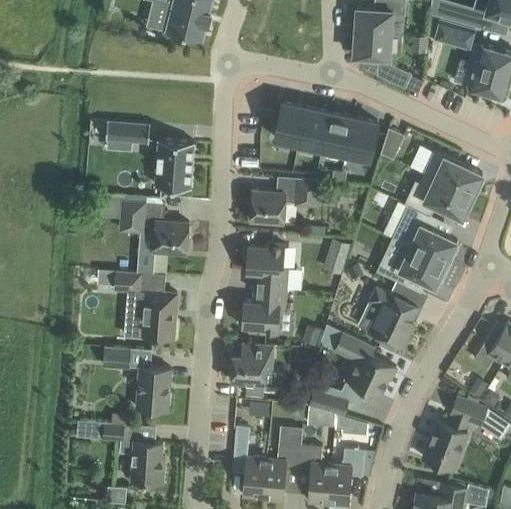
[(166,31),(202,40),(206,26),(207,26),(211,13),(209,13),(211,0),(152,0),(165,3),(159,29),(166,30),(166,31)]
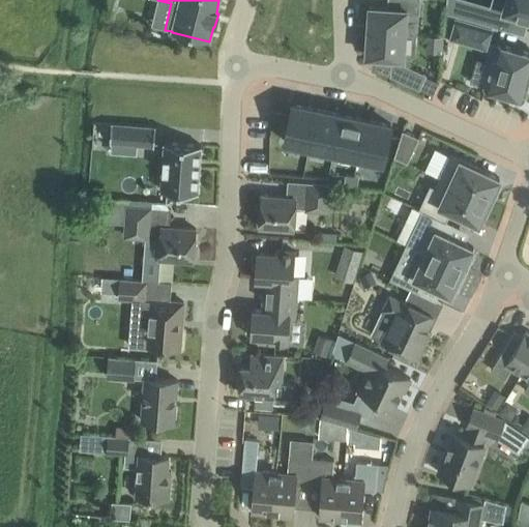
[(388,0),(387,9),(369,8),(369,22),(366,22),(366,32),(405,35),(406,15),(417,16),(418,0),(388,0)]
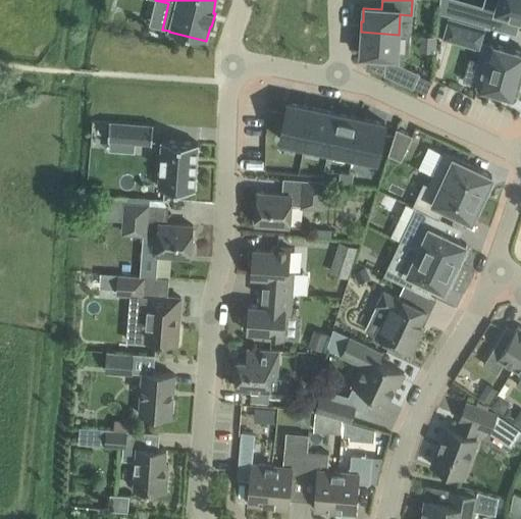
[(458,0),(438,0),(435,12),(454,17),(459,0),(458,0)]
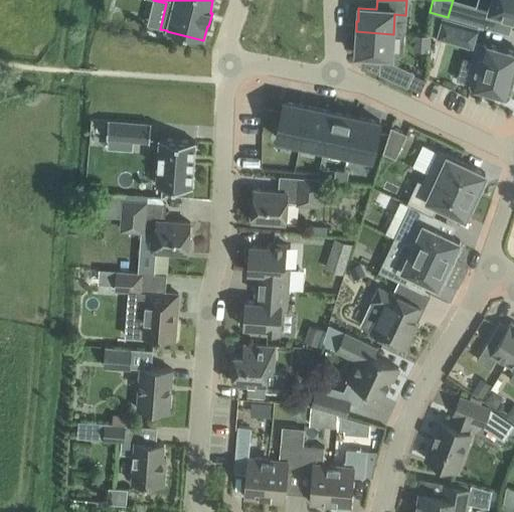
[(476,7),(471,24),(509,35),(513,19),(513,0),(491,0),(489,10),(476,7)]
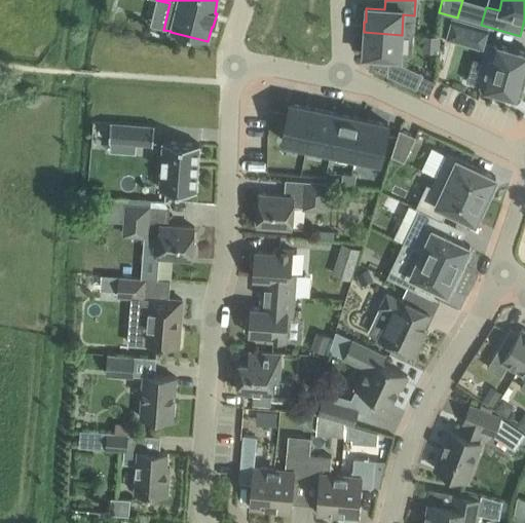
[(487,30),(452,20),(446,40),(470,46),(482,49),(484,42),(487,30)]
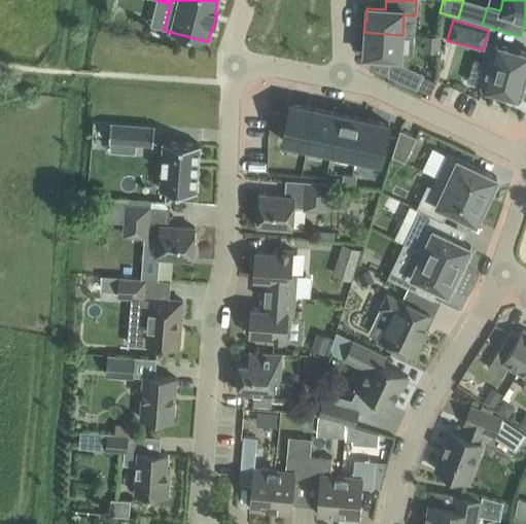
[(364,43),(363,57),(389,59),(387,77),(417,91),(423,75),(400,65),(402,35),(364,32),(363,43),(364,43)]
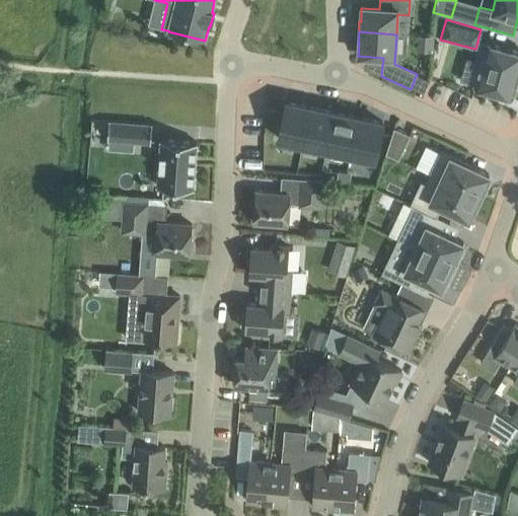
[(466,59),(460,82),(474,86),(474,87),(512,98),(517,79),(517,78),(517,53),(487,44),(482,64),(466,59)]
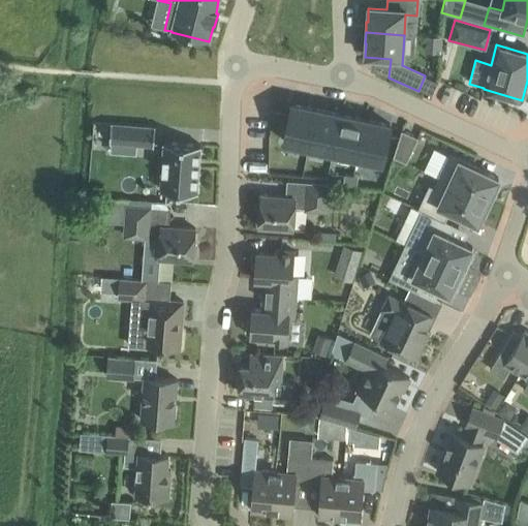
[(316,111),(291,105),(283,143),(308,148),(316,111)]
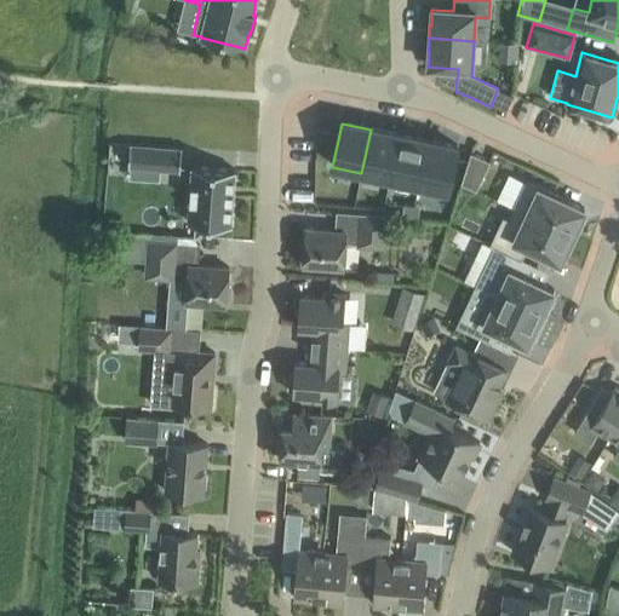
[(399,136),(371,130),(361,173),(390,179),(399,136)]
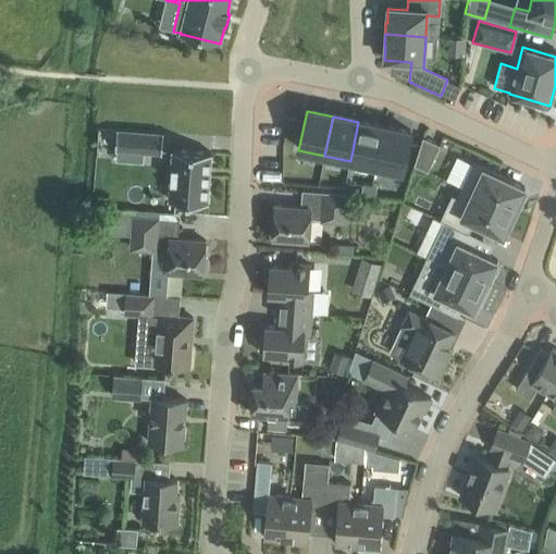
[(298,122),(286,119),(284,125),(284,128),(296,131),(298,122)]
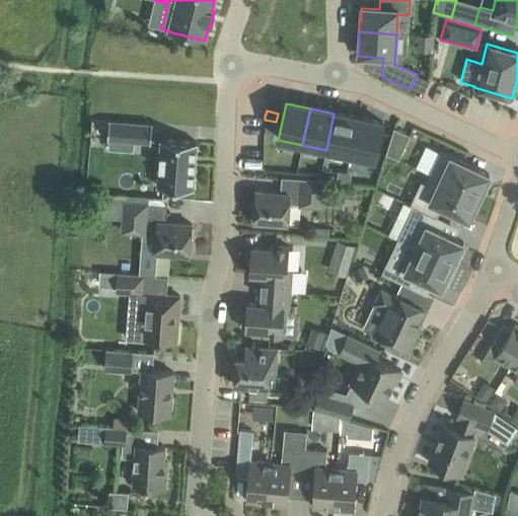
[(358,119),(334,114),(326,150),(350,155),(358,119)]
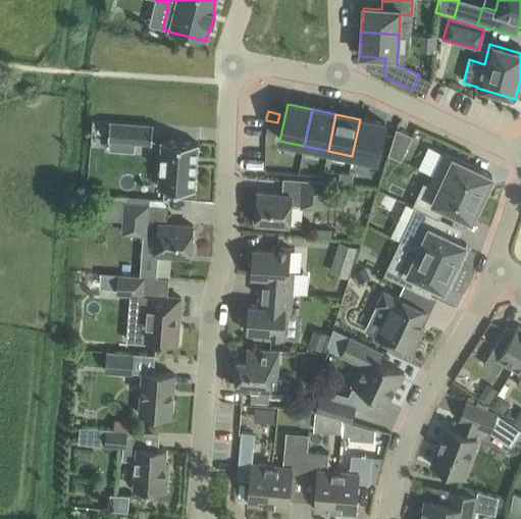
[(384,124),(360,119),(352,156),(377,161),(384,124)]
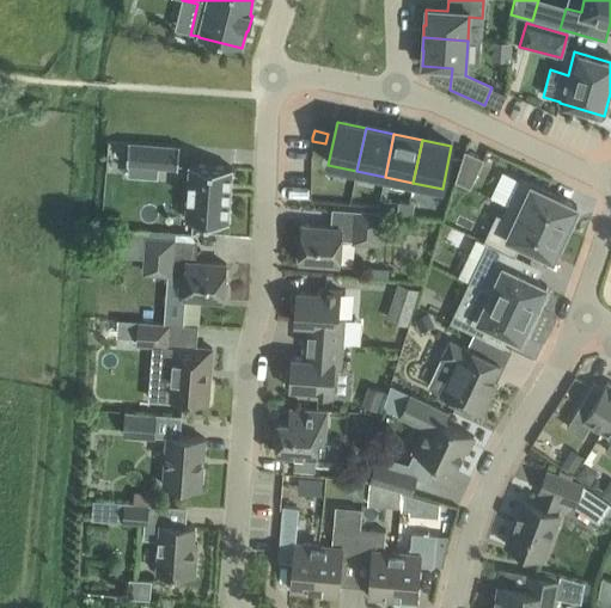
[(129,145),(127,165),(177,169),(179,148),(129,145)]
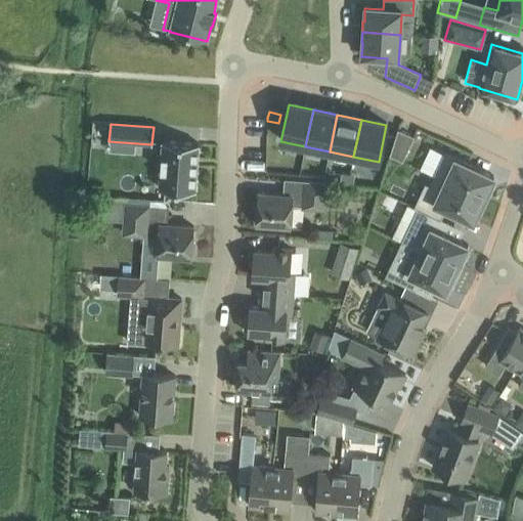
[(402,163),(413,137),(397,130),(389,157),(402,163)]
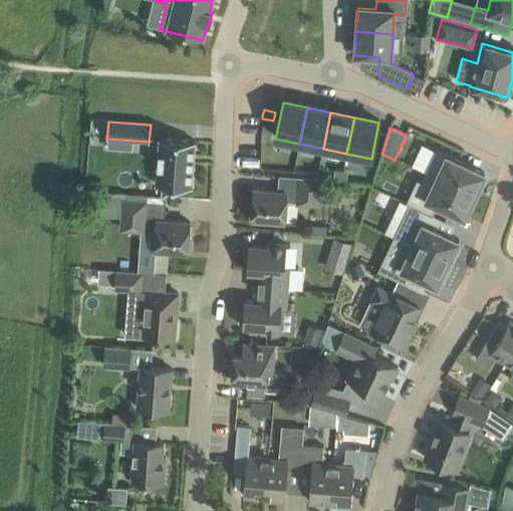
[(159,140),(156,186),(191,189),(195,143),(159,140)]
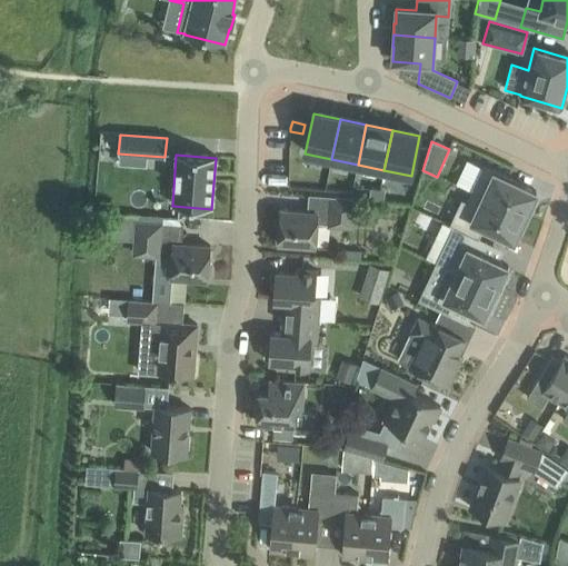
[(509,178),(484,166),(471,194),(528,220),(535,205),(531,204),(536,194),(508,180),(509,178)]
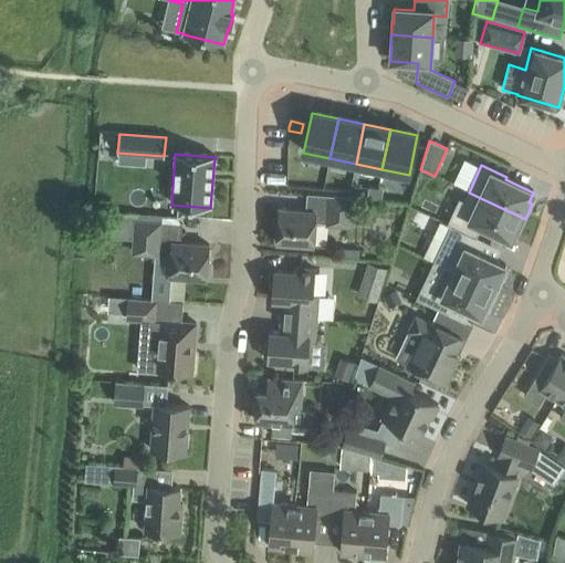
[(447,227),(450,228),(475,240),(481,228),(510,242),(515,230),(520,232),(525,219),(469,193),(464,202),(459,200),(447,227)]
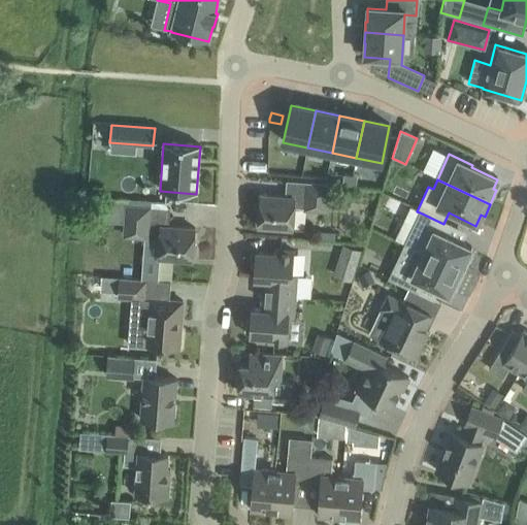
[(305,199),(260,196),(258,227),(292,230),(294,209),(304,210),(327,212),(329,186),(306,184),(305,199)]
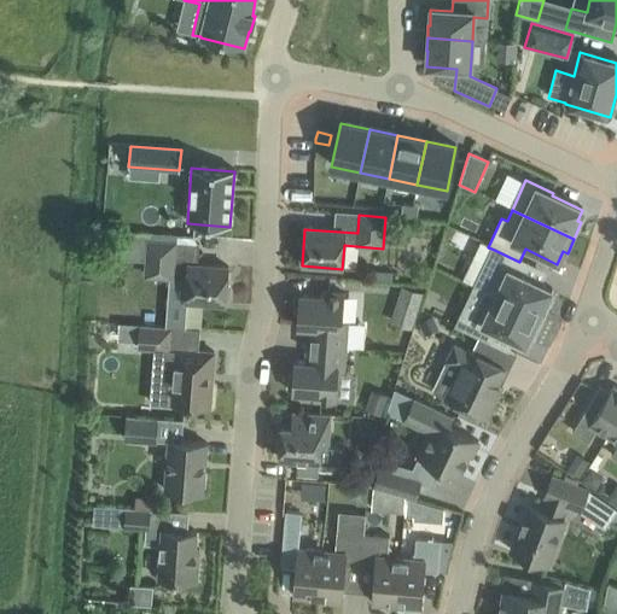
[(121,233),(118,258),(146,261),(145,278),(185,280),(184,303),(225,305),(228,268),(197,267),(173,264),(174,244),(175,237),(121,233)]
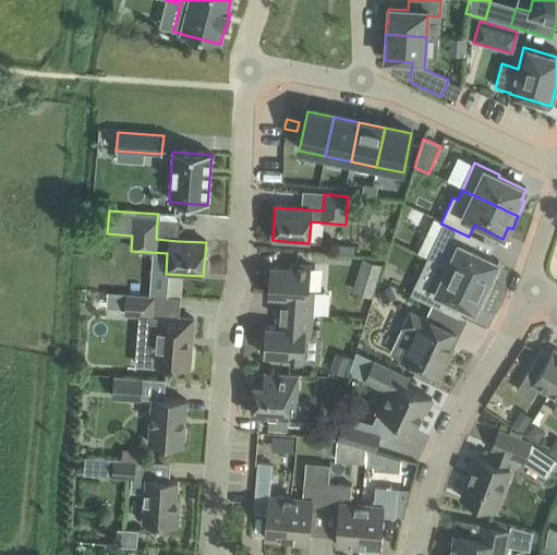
[(426,261),(489,289),(499,270),(495,268),(498,262),(473,249),(477,240),(469,237),(444,225),(436,240),(445,244),(436,264),(426,260),(426,261)]
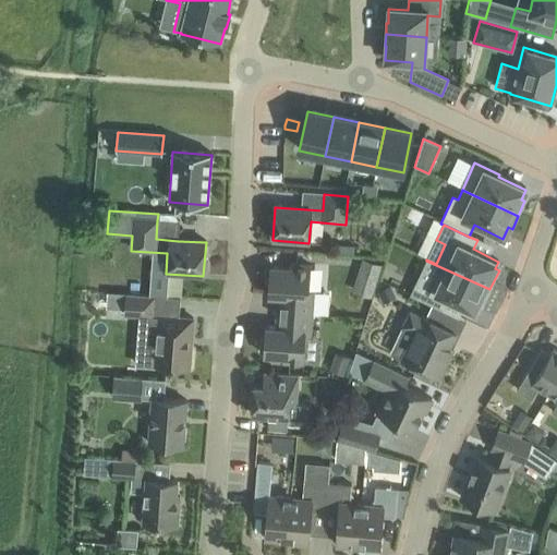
[(362,261),(352,292),(371,299),(380,266),(362,261)]
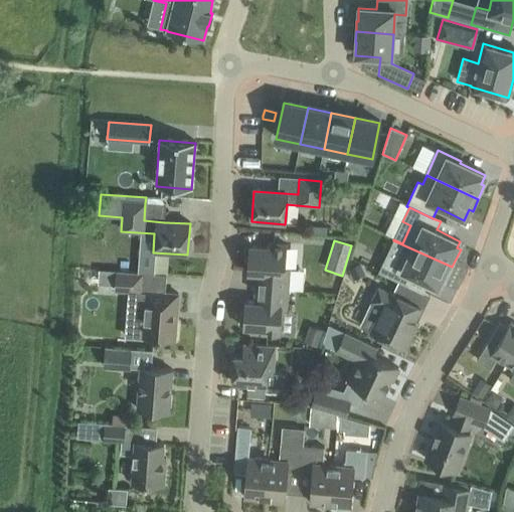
[(452,267),(393,240),(392,240),(401,245),(393,263),(384,259),(378,273),(407,287),(412,276),(438,288),(441,282),(444,284),(452,267)]
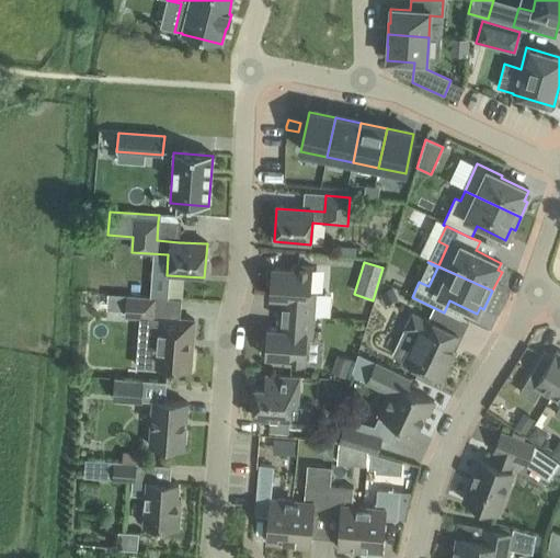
[(280,299),(278,315),(313,318),(316,295),(309,294),(311,268),(292,266),(292,271),(272,270),(272,273),(267,273),(266,285),(271,285),(270,298),(280,299)]
